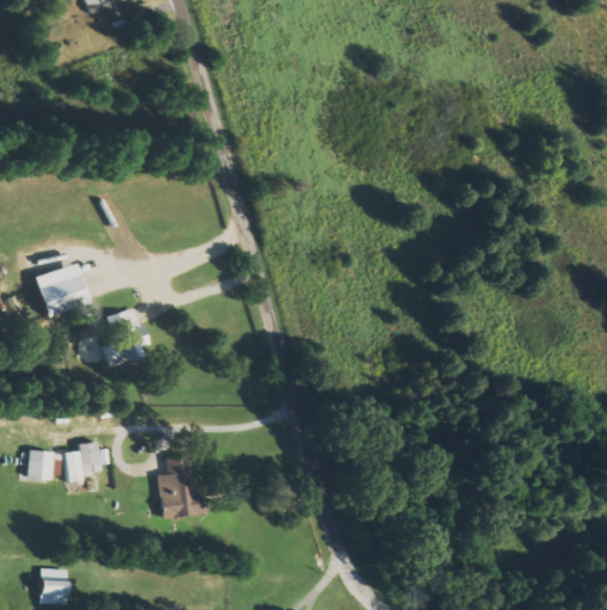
[(86,0),(91,13),(113,6),(111,0),(86,0)]
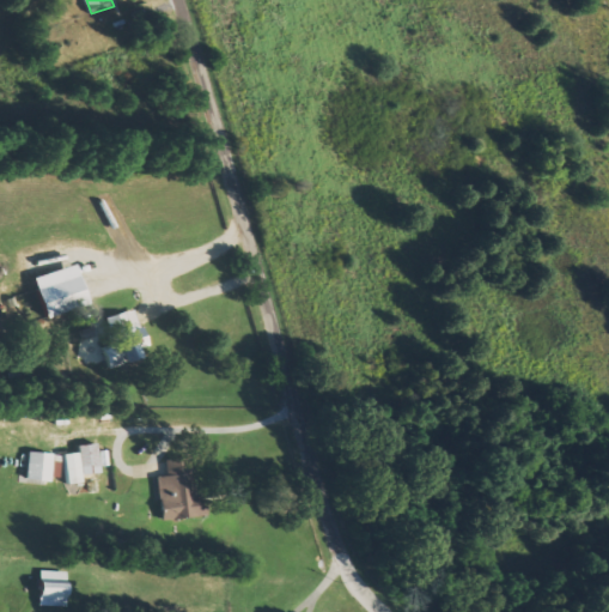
[(35,277),(47,316),(89,303),(78,264),(35,277)]
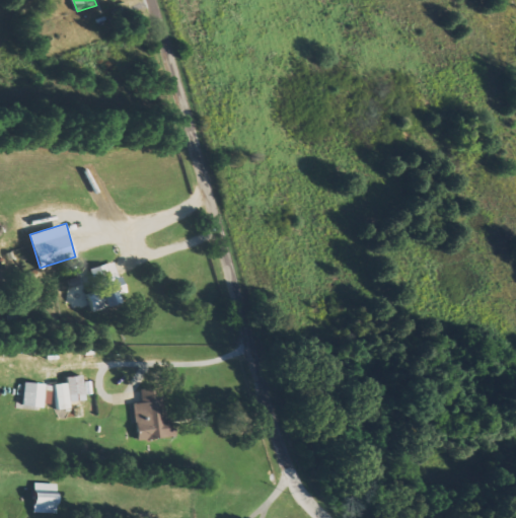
[(93,268),(102,294),(89,299),(93,312),(108,307),(106,301),(127,295),(116,262),(93,268)]
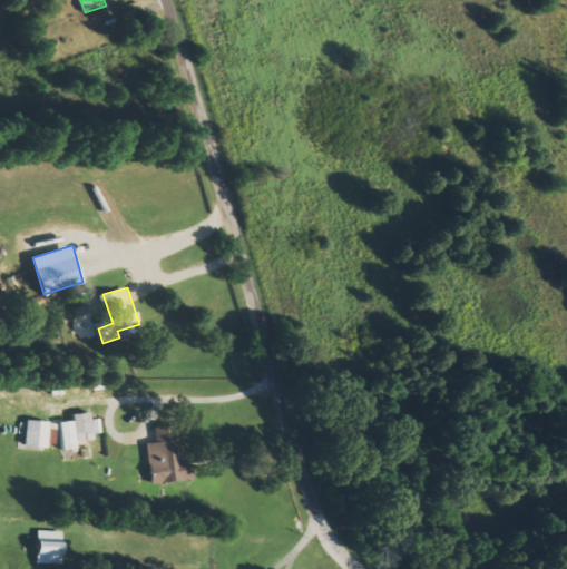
[(74,413),(75,421),(60,422),(64,450),(79,448),(79,441),(95,440),(93,412),(74,413)]
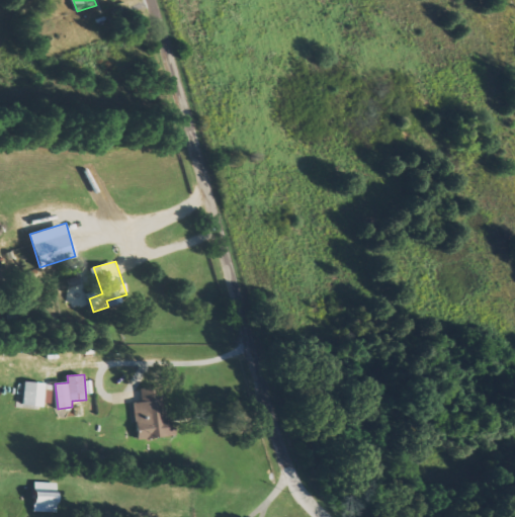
[(44,406),(46,382),(25,381),(23,405),(44,406)]
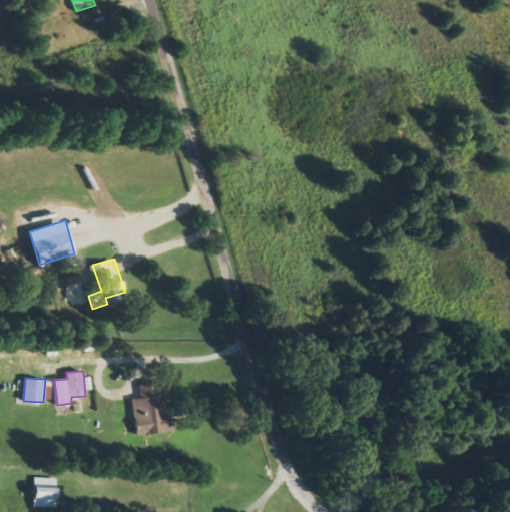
[(44,399),(52,399),(52,381),(45,381),(44,399)]
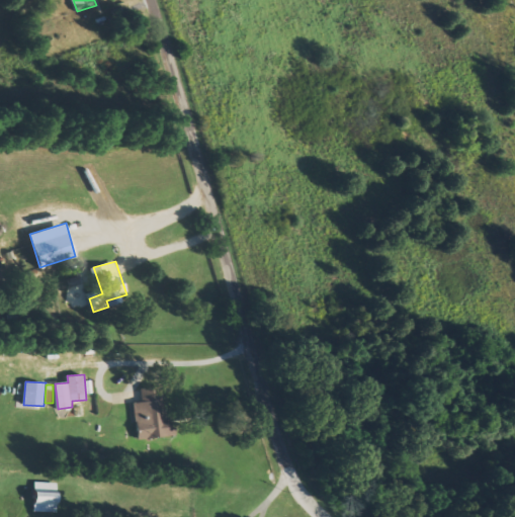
[(138,439),(170,436),(166,386),(142,389),(143,401),(135,402),(138,439)]
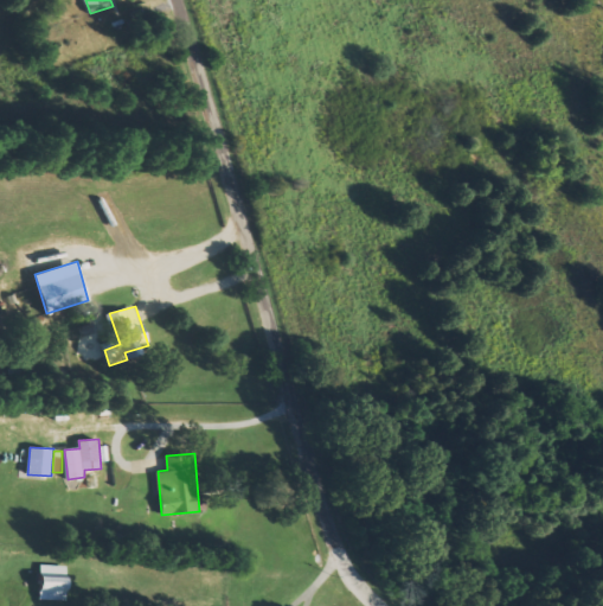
[(66,600),(68,566),(40,565),(40,599),(66,600)]
